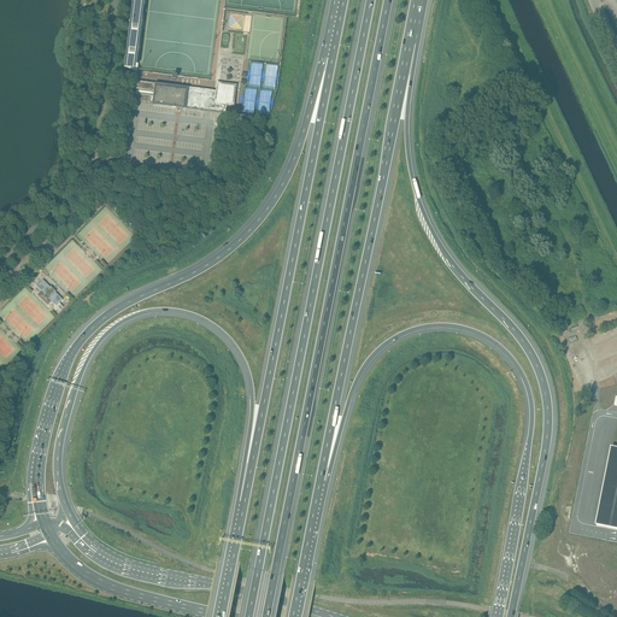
[(142,0),(133,0),(124,69),(131,70),(135,70),(141,16),(137,16),(140,4),(142,5),(142,0)]
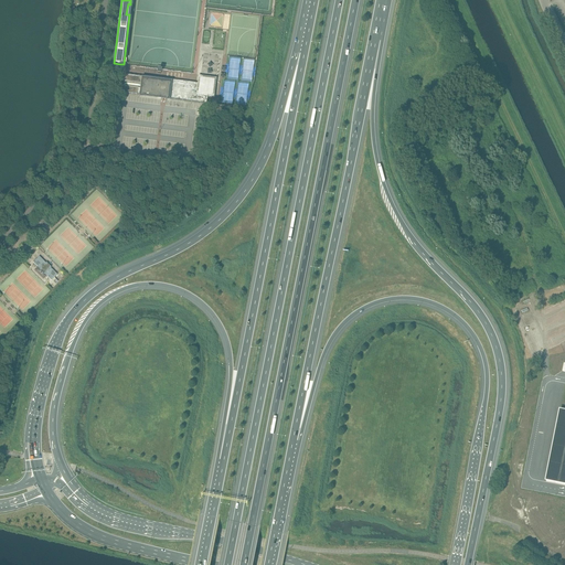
[(212,12),(210,24),(223,27),(225,14),(212,12)]
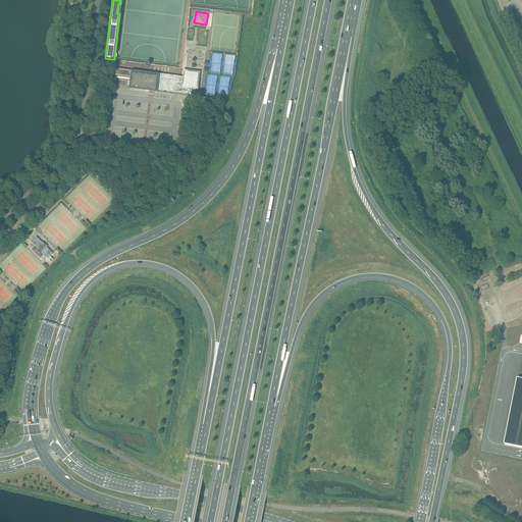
[(114,74),(113,86),(145,90),(149,91),(149,88),(154,89),(154,91),(154,92),(170,94),(183,95),(189,96),(191,96),(192,89),(197,89),(198,81),(198,73),(185,71),(185,77),(180,76),(157,73),(157,74),(156,77),(151,76),(151,75),(149,75),(150,73),(142,72),(115,68),(114,74)]
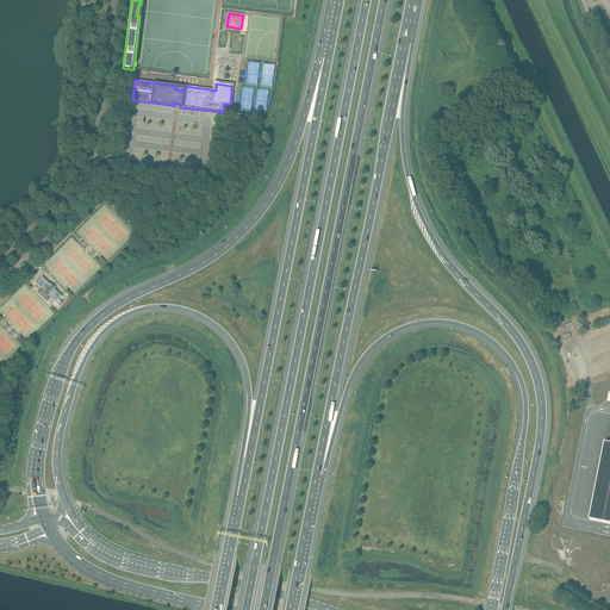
[(257,106),(255,113),(263,116),(265,107),(257,106)]
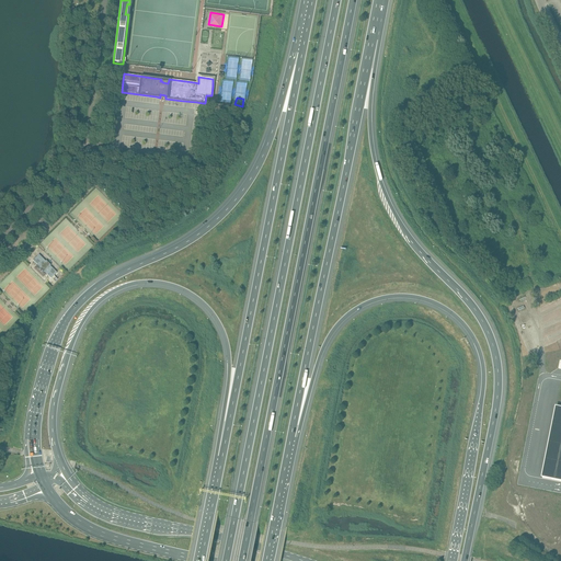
[(33,238),(36,235),(27,226),(24,229),(33,238)]
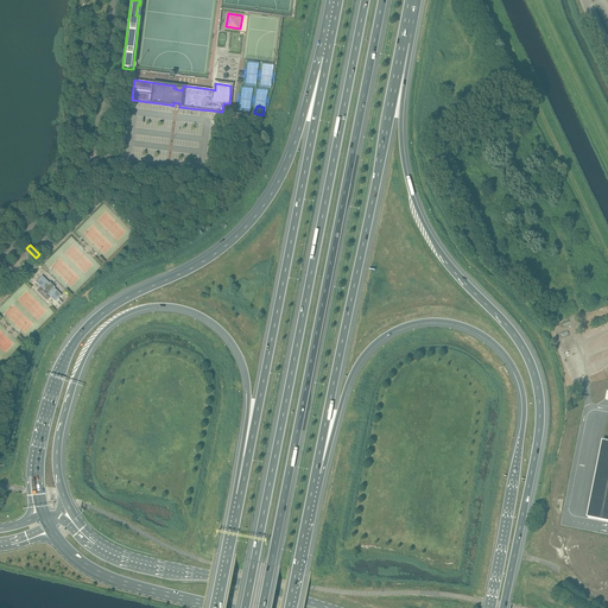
[(42,276),(36,283),(40,287),(42,287),(44,289),(43,290),(48,296),(49,295),(50,297),(51,297),(55,302),(56,302),(57,304),(59,302),(61,301),(58,299),(62,296),(57,290),(56,291),(54,289),(55,287),(50,283),(49,284),(46,282),(48,282),(42,276)]
